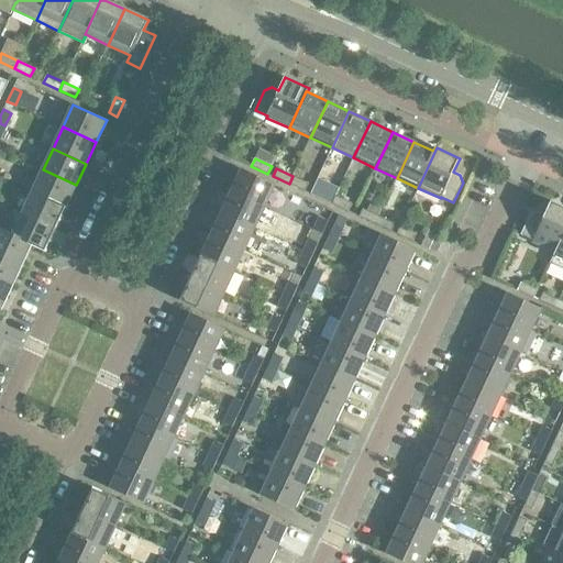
[(66,207),(76,185),(43,169),(32,191),(66,207)]
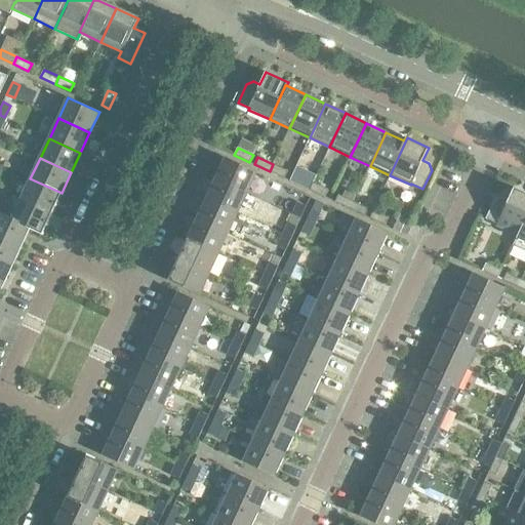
[(247,193),(256,172),(226,158),(215,178),(247,193)]
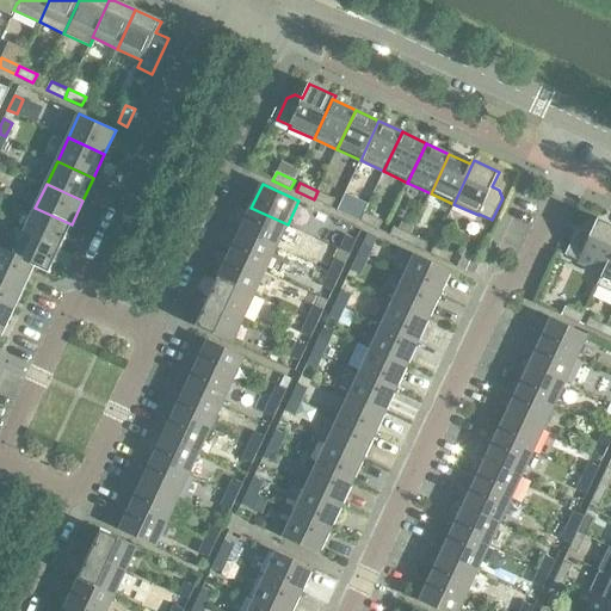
[(335,199),(318,191),(314,199),(331,208),(335,199)]
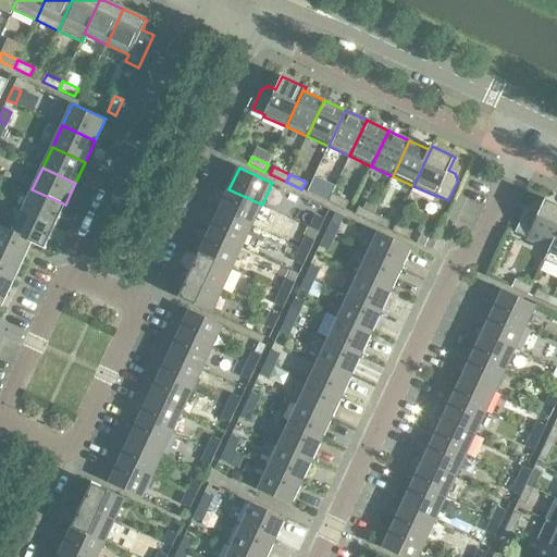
[(318,183),(312,194),(326,200),(332,189),(318,183)]
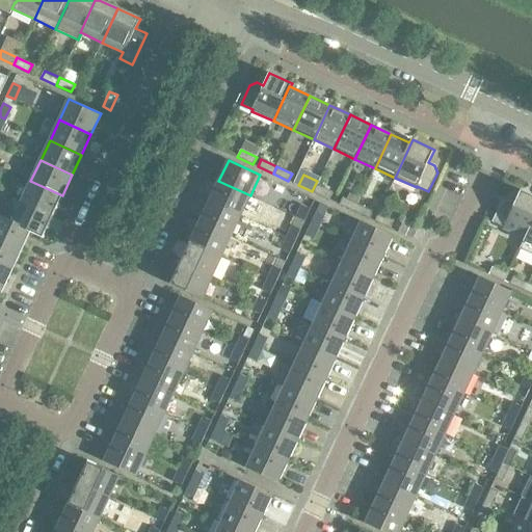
[(53,216),(62,195),(30,181),(21,201),(53,216)]
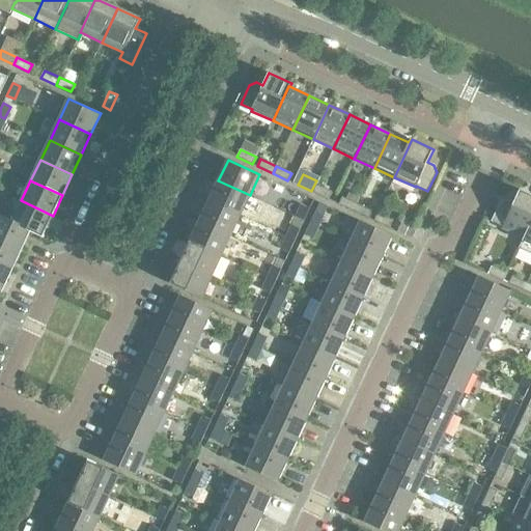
[(241,216),(250,195),(218,180),(208,200),(241,216)]
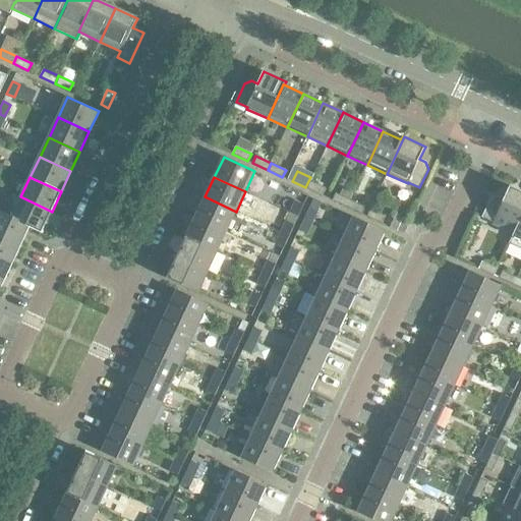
[(307,188),(323,195),(326,188),(310,181),(307,188)]
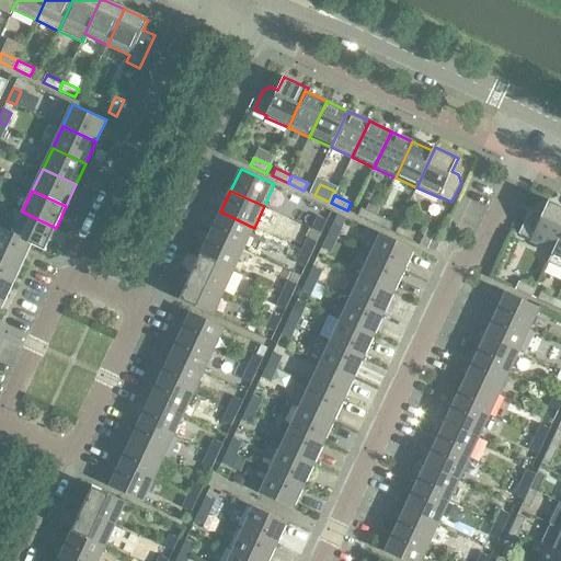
[(560,233),(560,205),(549,201),(544,214),(536,210),(528,214),(519,233),(531,239),(530,240),(553,251),(560,233)]
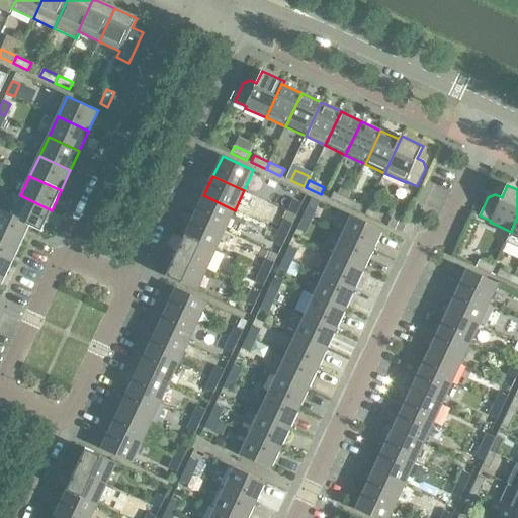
[(345,205),(348,198),(334,191),(330,199),(345,205)]
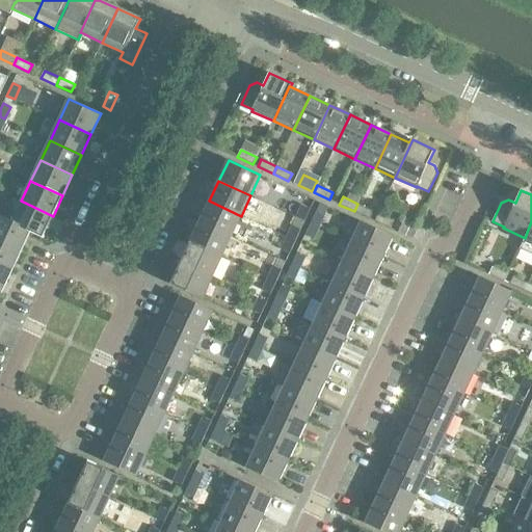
[(43,237),(53,216),(21,201),(11,220),(30,229),(30,231),(43,237)]
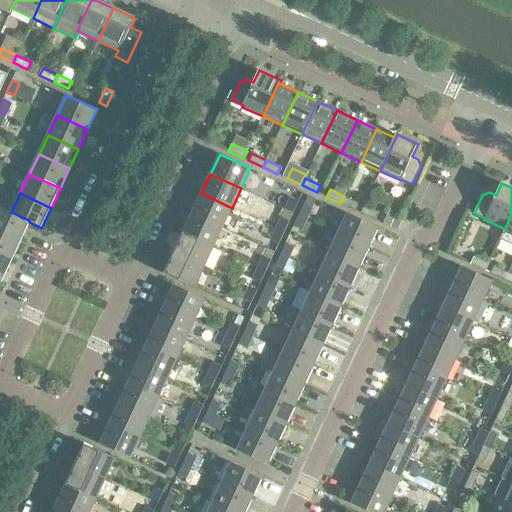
[(222,227),(232,208),(201,193),(192,213),(222,227)]
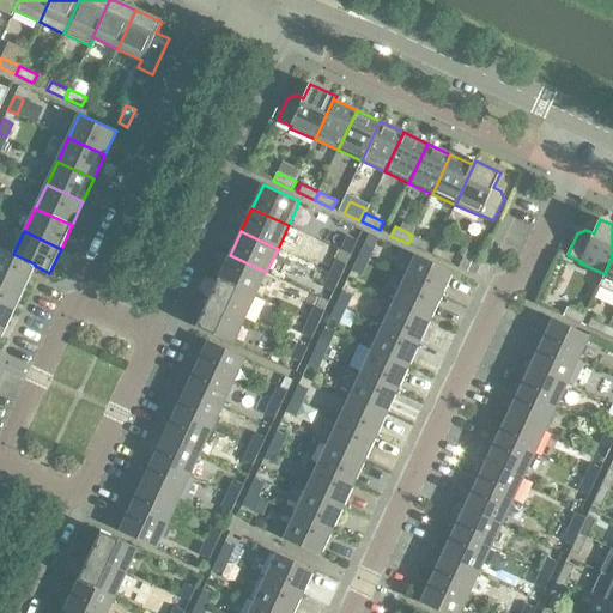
[(430,243),(412,235),(408,243),(426,252),(430,243)]
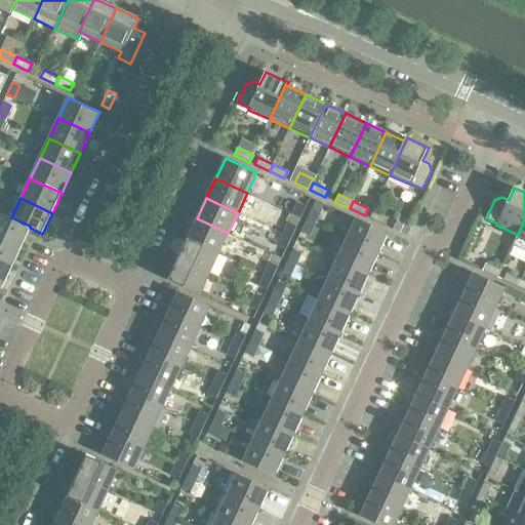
[(300,217),(307,206),(297,202),(292,214),(300,217)]
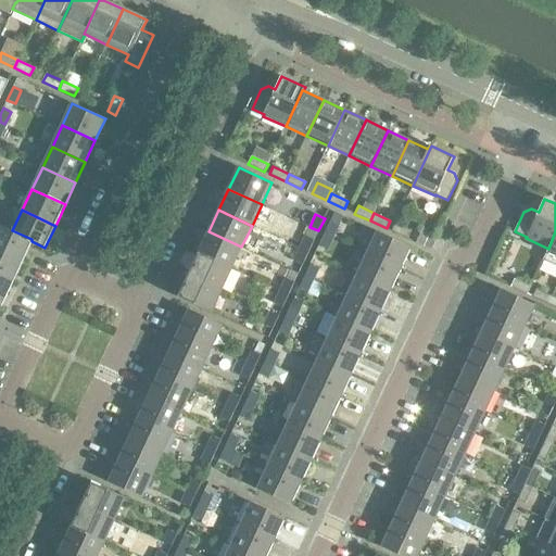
[(337,224),(330,220),(325,234),(331,237),(337,224)]
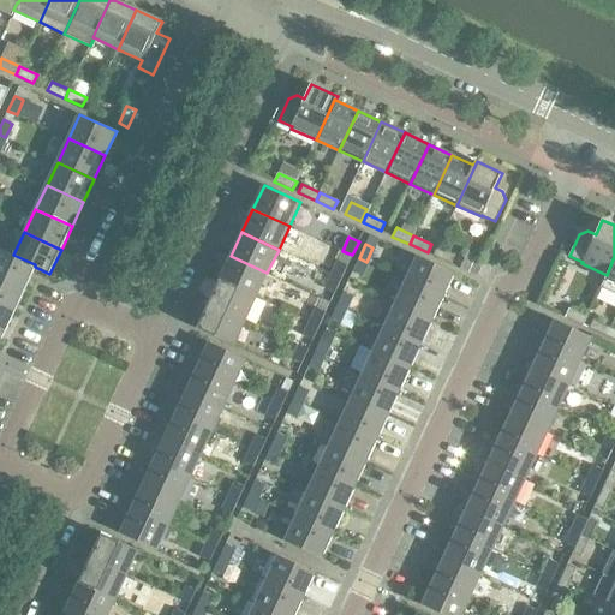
[(434,256),(452,263),(455,255),(437,246),(434,256)]
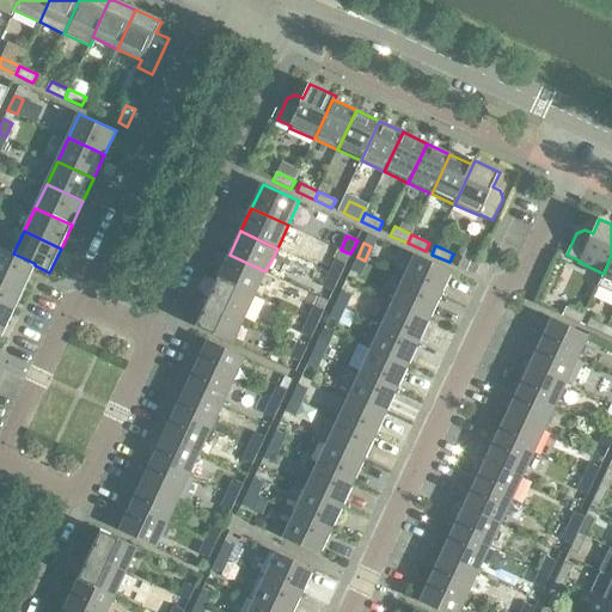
[(0,276),(24,288),(35,265),(35,263),(13,254),(0,246),(0,276)]
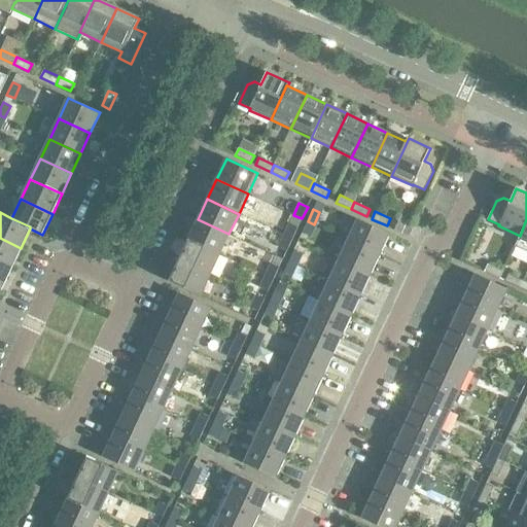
[(400,217),(395,230),(409,236),(415,223),(400,217)]
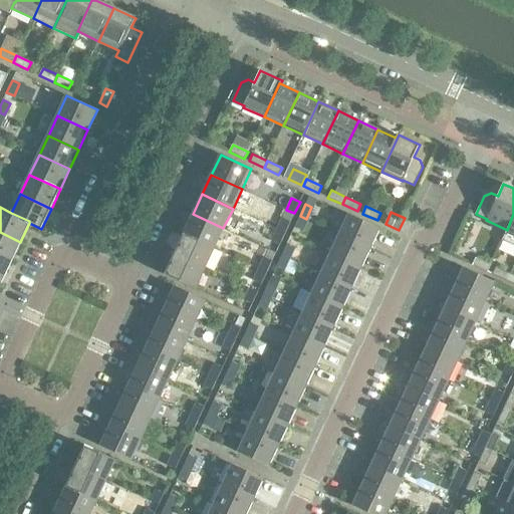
[(215,247),(223,228),(193,214),(184,233),(215,247)]
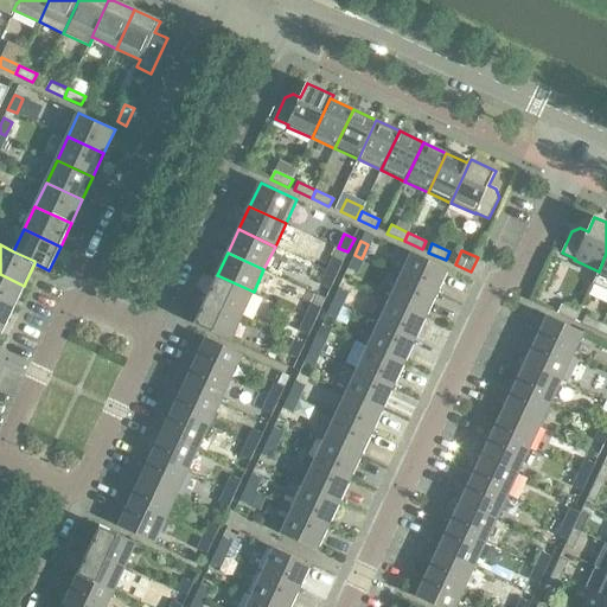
[(411,253),(401,276),(438,293),(448,269),(411,253)]
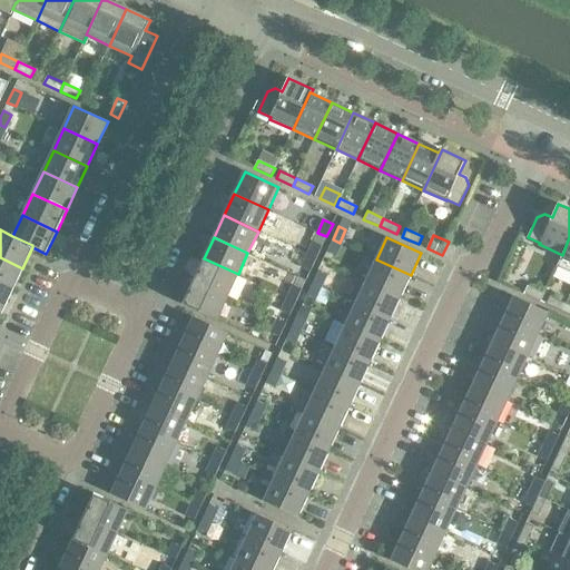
[(569,237),(562,255),(557,267),(569,274),(569,237)]
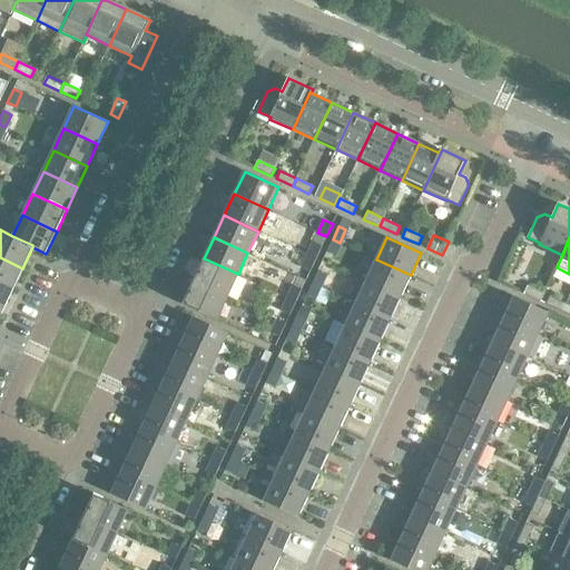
[(334,255),(340,243),(333,239),(326,252),(334,255)]
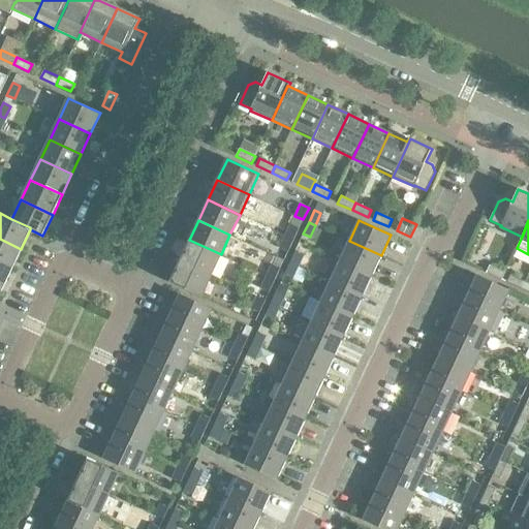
[(293,240),(299,228),(290,224),(285,236),(293,240)]
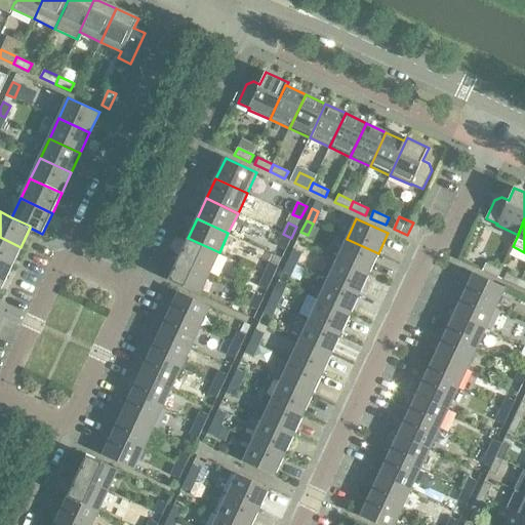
[(286,250),(291,238),(283,234),(277,246),(286,250)]
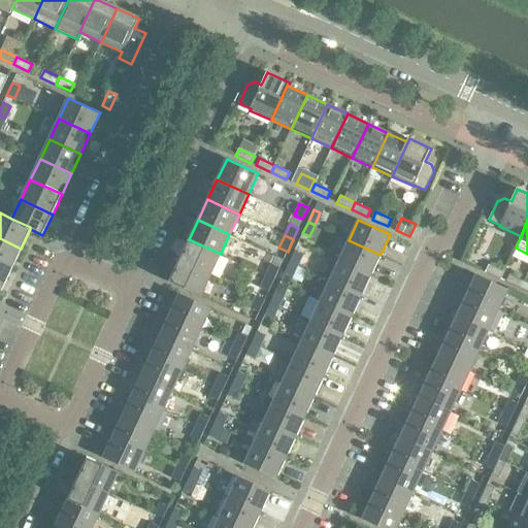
[(0,263),(11,268),(21,249),(0,238),(0,263)]
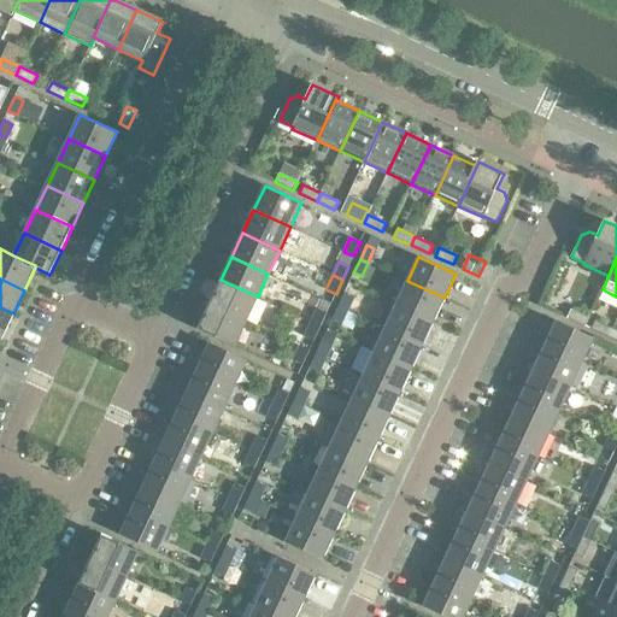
[(246,321),(258,297),(221,280),(210,304),(246,321)]
